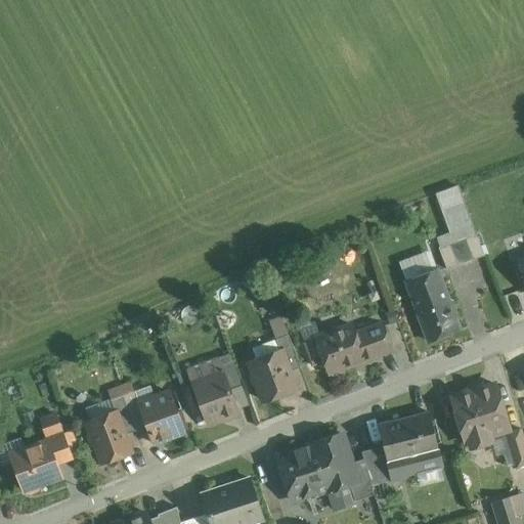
[(464,183),(436,189),(445,231),(437,233),(444,266),(480,258),(464,183)]
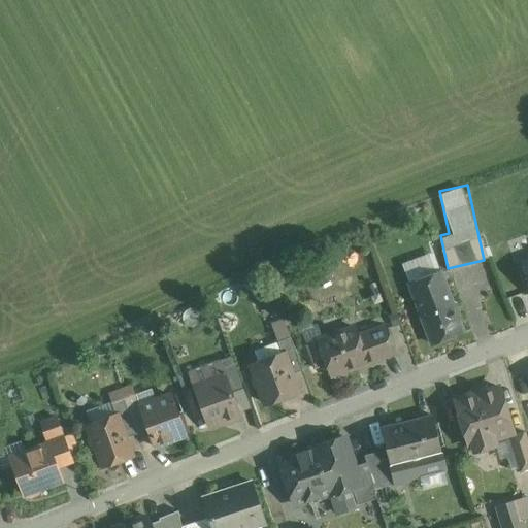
[(441,271),(409,284),(431,343),(464,332),(441,271)]
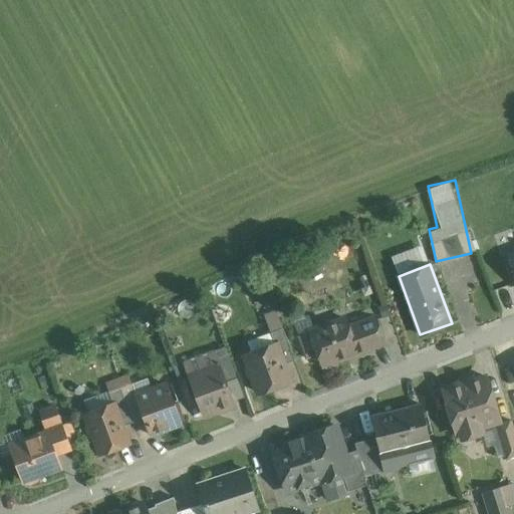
[(390,315),(376,320),(383,340),(398,335),(390,315)]
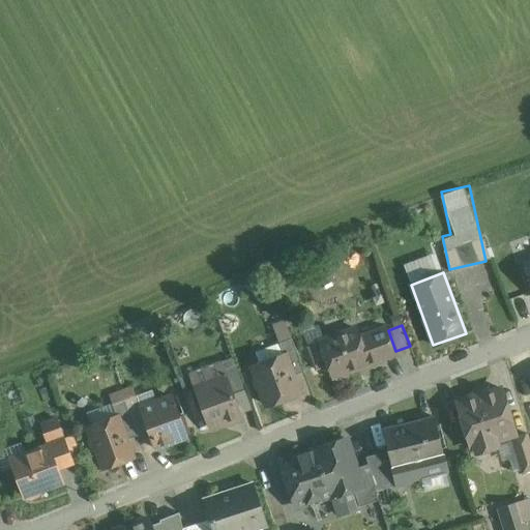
[(356,328),(341,334),(336,332),(327,335),(325,341),(320,342),(328,364),(332,375),(337,378),(348,374),(350,370),(367,363),(367,364),(381,359),(371,333),(360,337),(356,328)]
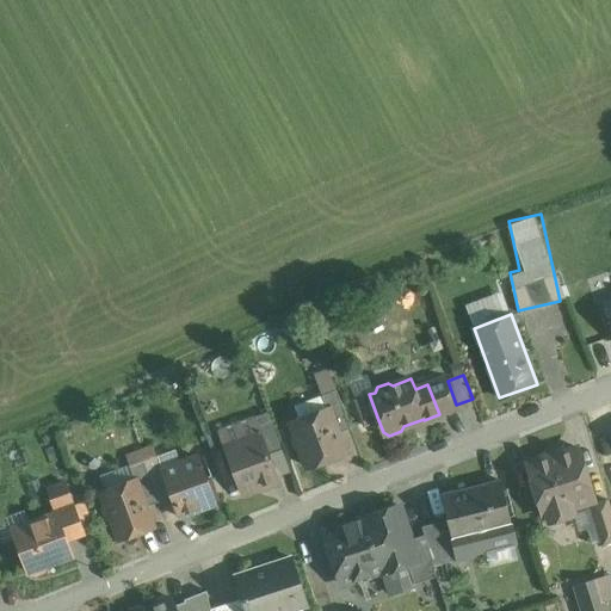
[(446,378),(427,384),(439,414),(457,408),(456,405),(448,381),(446,378)]
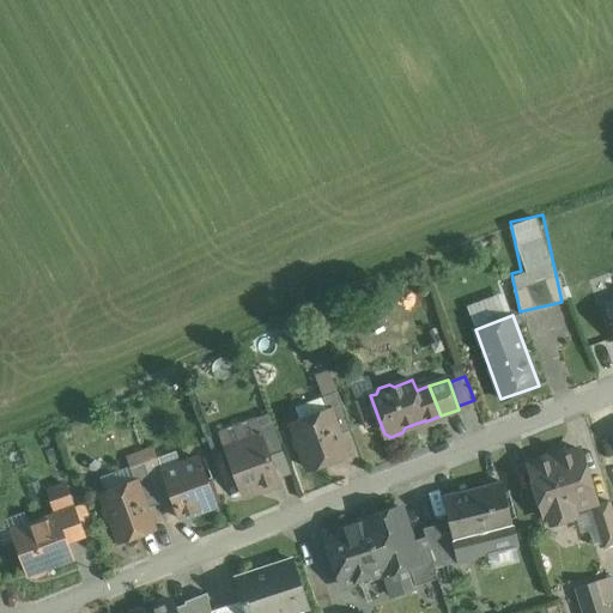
[(352,430),(338,392),(323,396),(328,411),(329,411),(338,435),(352,430)]
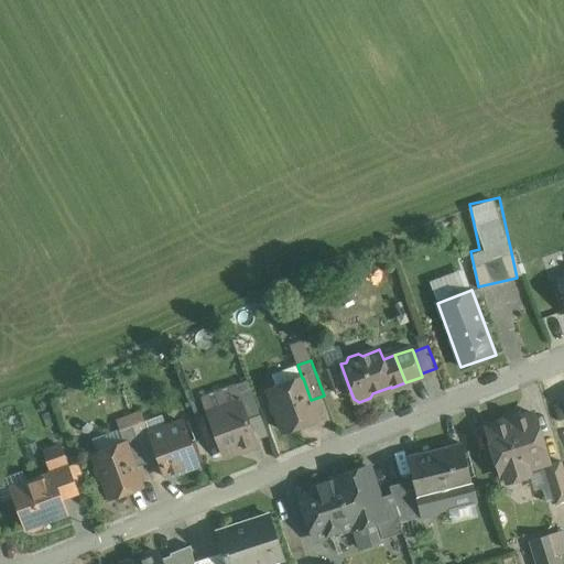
[(340,364),(327,369),(336,393),(349,388),(340,364)]
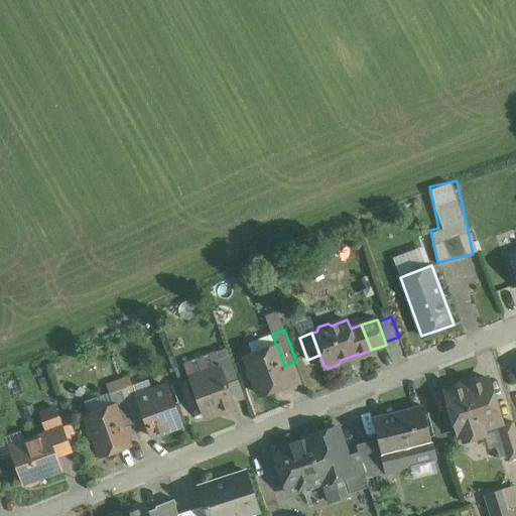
[(272,334),(248,343),(253,354),(246,357),(249,366),(247,371),(250,378),(254,380),(260,394),(291,383),(284,366),(277,346),(276,346),(272,334)]
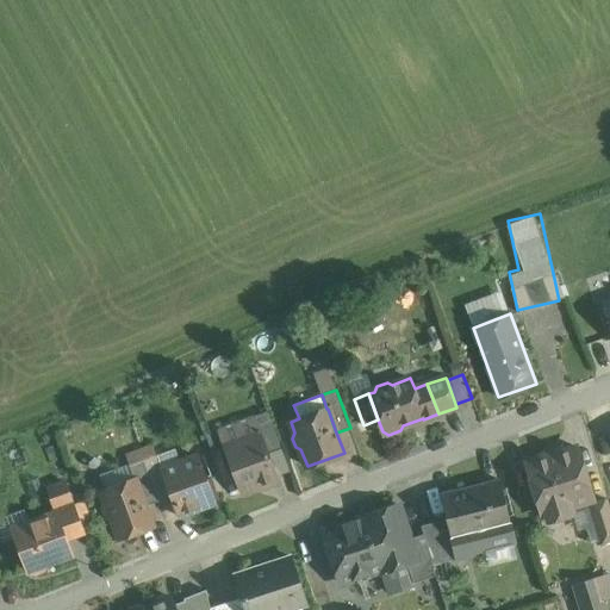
[(280,447),(271,421),(257,425),(261,434),(267,452),(280,447)]
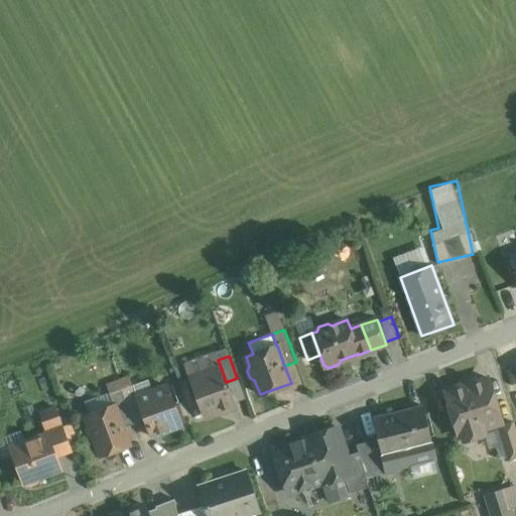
[(221,367),(190,378),(204,416),(235,405),(226,382),(221,367)]
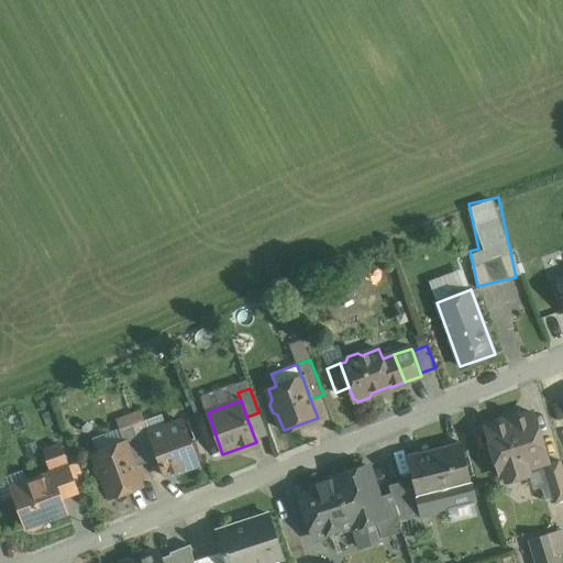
[(119,426),(144,420),(142,409),(117,415),(119,426)]
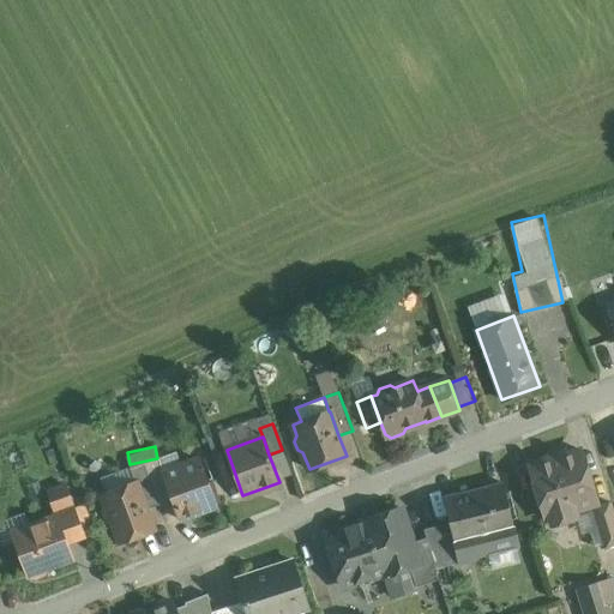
[(581,450),(529,465),(546,518),(551,517),(552,521),(559,524),(571,521),(575,513),(573,510),(597,503),(581,450)]
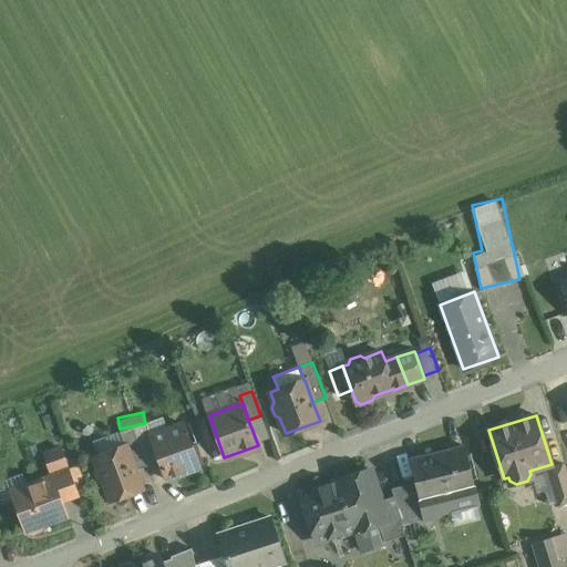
[(151,436),(146,424),(133,429),(147,466),(160,462),(151,436)]
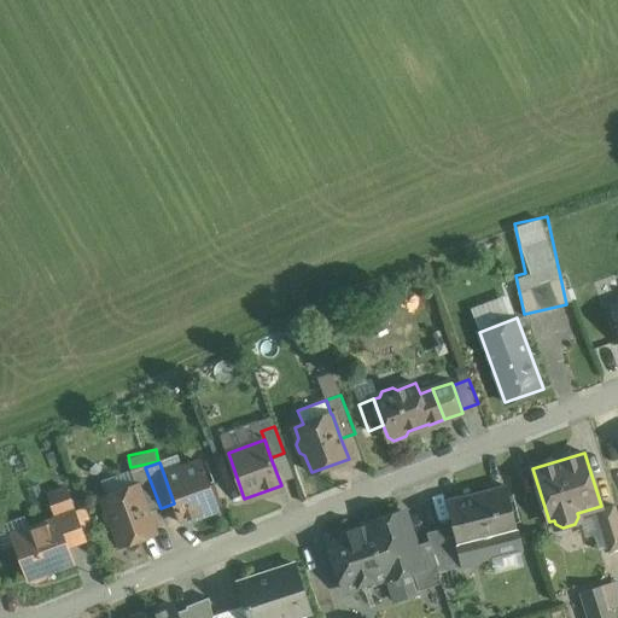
[(164,476),(174,503),(181,522),(217,508),(200,462),(164,476)]
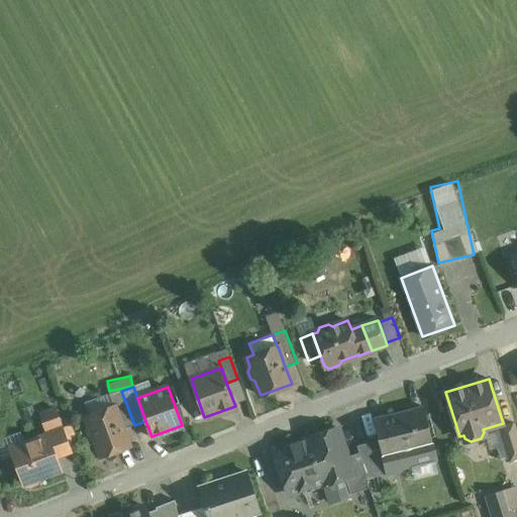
[(134,425),(121,391),(110,395),(114,406),(123,429),(134,425)]
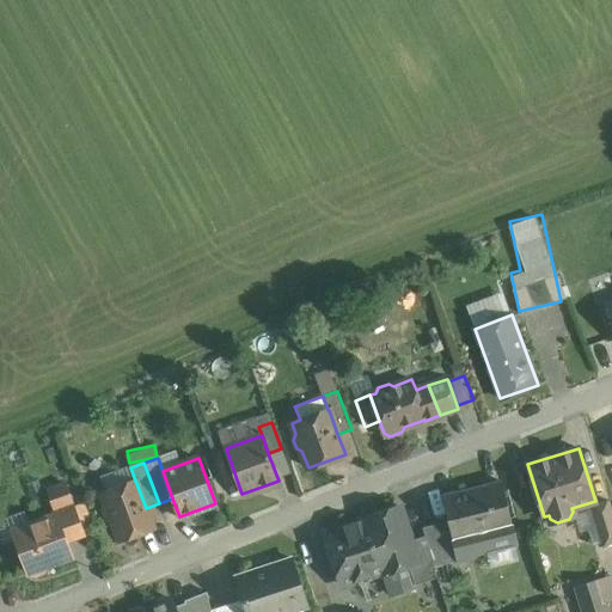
[(135,481),(103,493),(108,505),(105,510),(108,518),(112,520),(121,540),(153,528),(146,508),(135,481)]
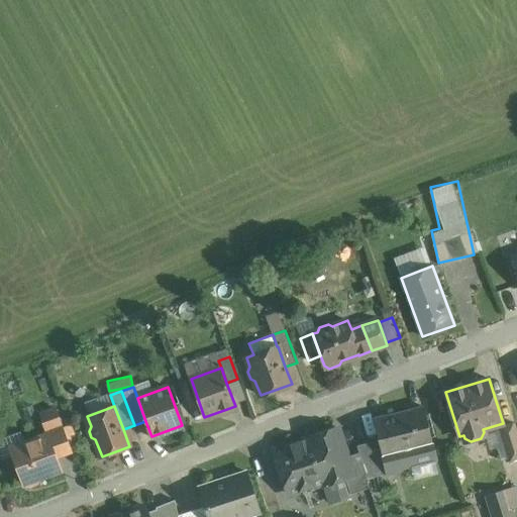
[(423,406),(374,418),(380,439),(385,459),(432,447),(423,406)]
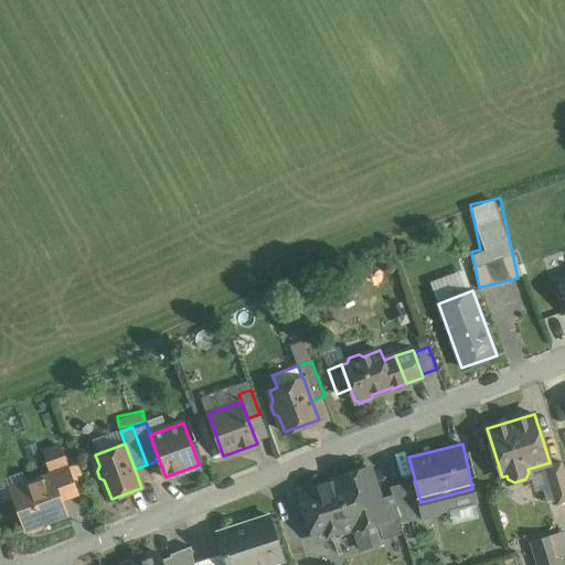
[(564,467),(563,462),(544,469),(555,502),(564,499),(564,467)]
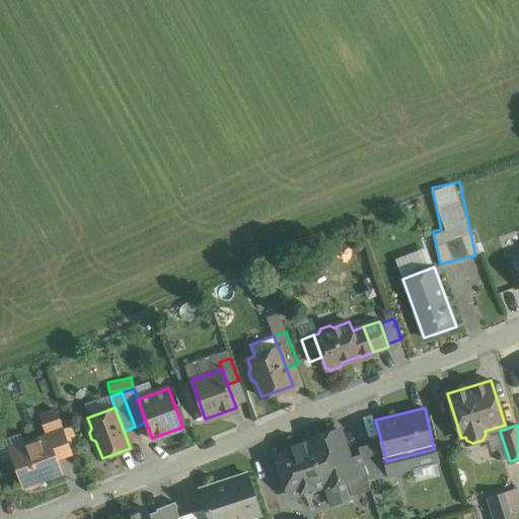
[(70,452),(62,429),(45,435),(46,438),(48,437),(55,457),(70,452)]
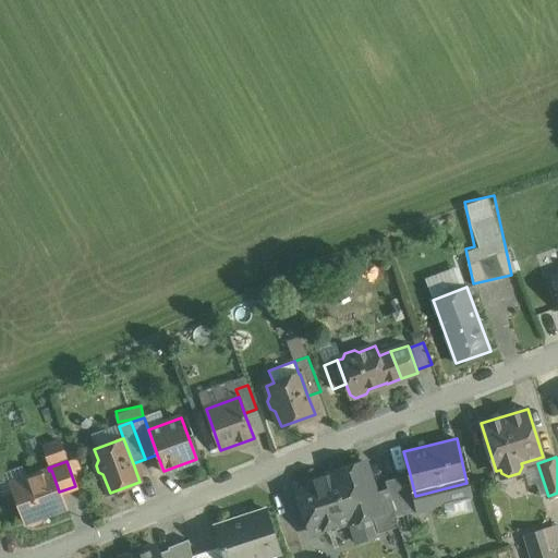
[(374,493),(364,461),(332,472),(334,474),(335,473),(350,520),(349,521),(350,522),(367,517),(380,512),(374,493)]
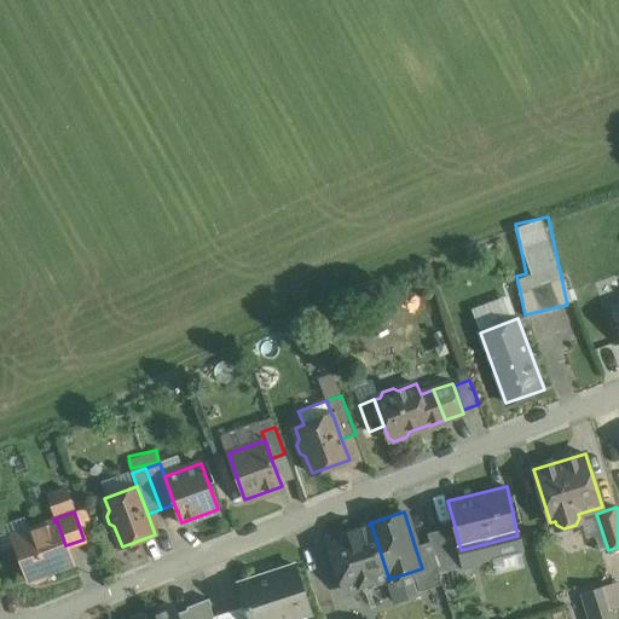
[(55,522),(13,537),(28,578),(29,578),(35,580),(45,577),(47,572),(73,562),(65,545),(57,521),(55,522)]
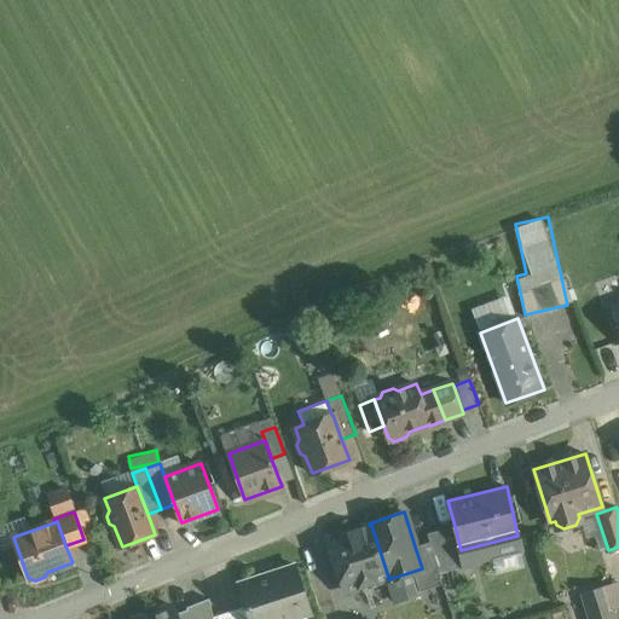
[(370,526),(328,539),(346,591),(359,586),(365,589),(374,586),(376,582),(387,578),(388,577),(371,525),(370,526)]
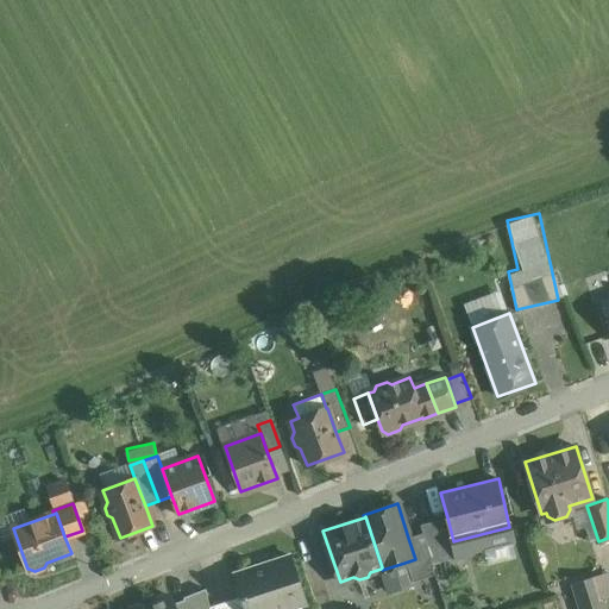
[(447,518),(421,525),(424,533),(432,564),(458,557),(453,541),(447,518)]
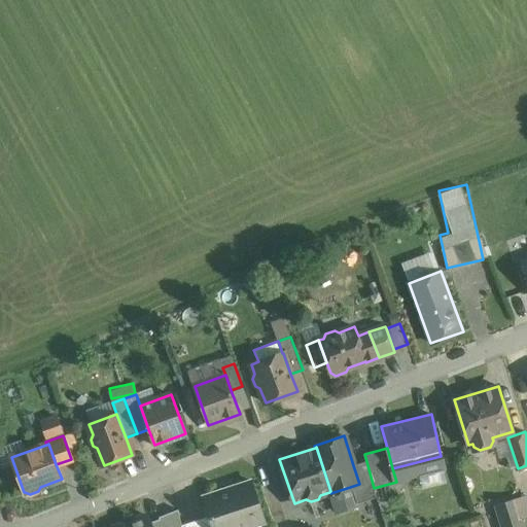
[(366,461),(354,465),(353,465),(359,484),(347,488),(353,491),(357,503),(377,496),(374,488),(366,461)]
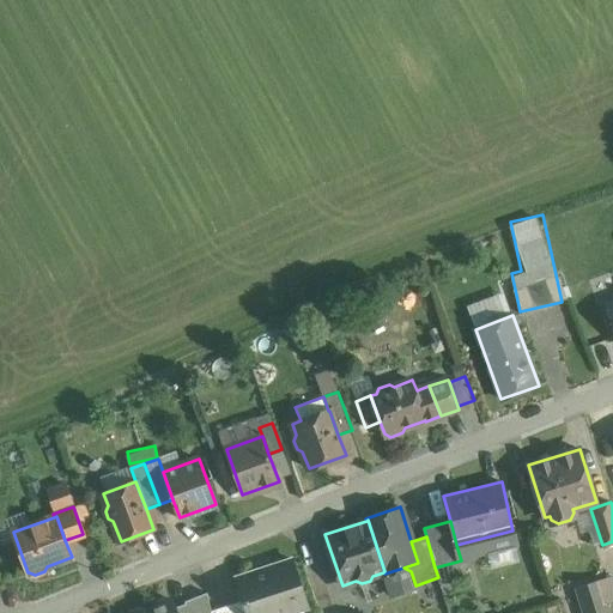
[(293,560),(236,578),(247,612),(285,612),(308,606),(293,560)]
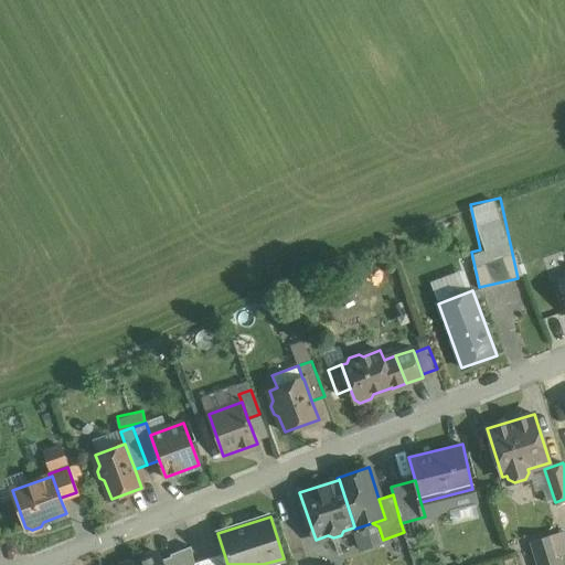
[(562,564),(553,534),(531,541),(537,564),(562,564)]
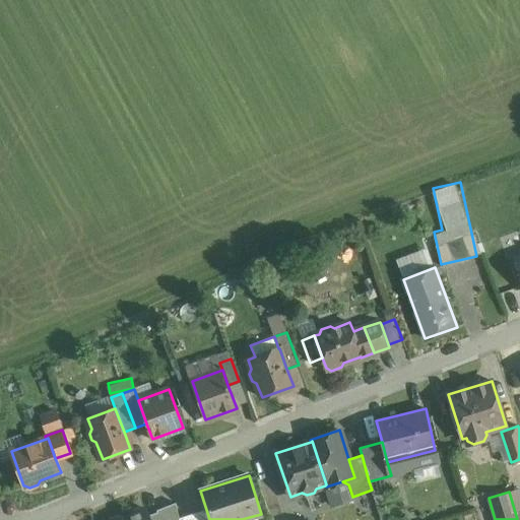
[(176,503),(157,510),(157,512),(160,519),(179,519),(179,518),(176,503)]
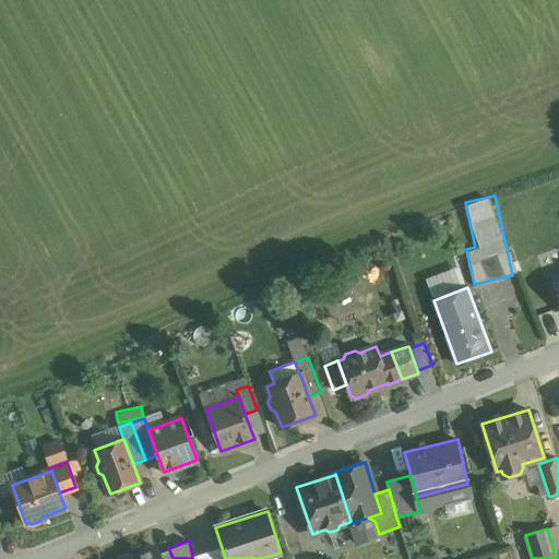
[(156,547),(125,558),(161,558),(159,555),(156,547)]
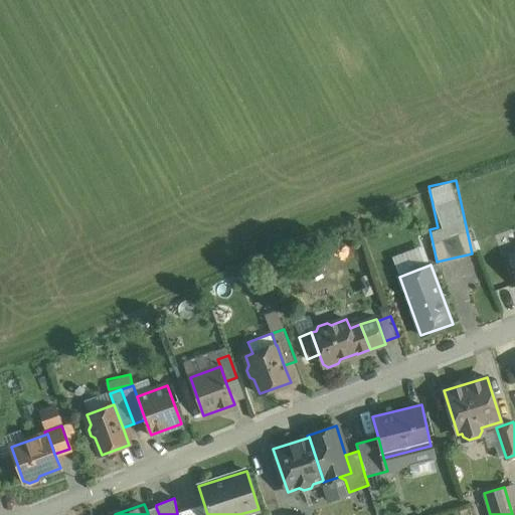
[(201,514),(199,506),(177,513),(177,514),(201,514)]
